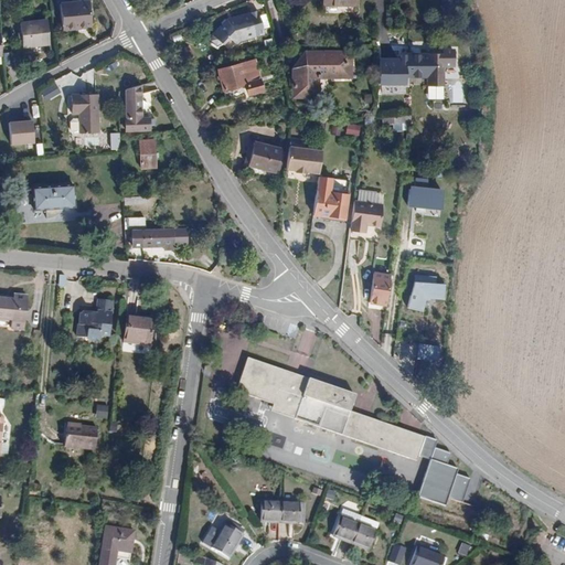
[(91,0),(62,2),(64,30),(93,29),(91,0)]
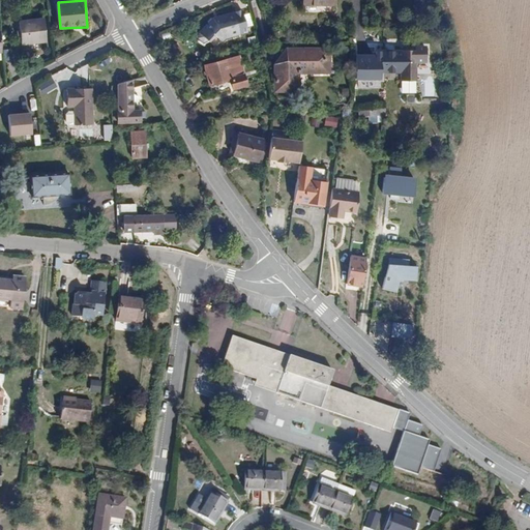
[(214,35),(223,42),(227,38),(248,33),(242,9),(210,19),(199,33),(198,38),(202,43),(207,42),(214,35)]
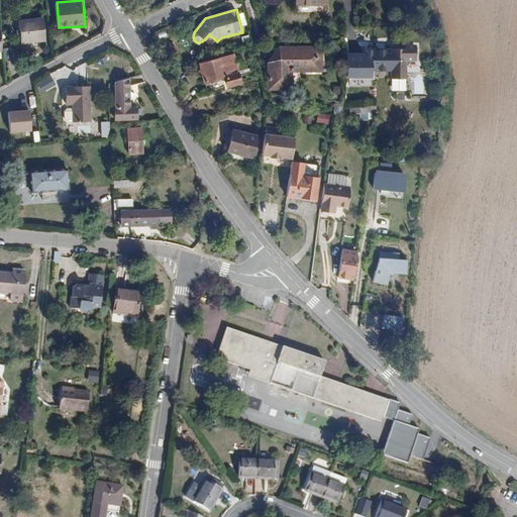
[(43,18),(18,20),(21,44),(45,41),(43,18)]
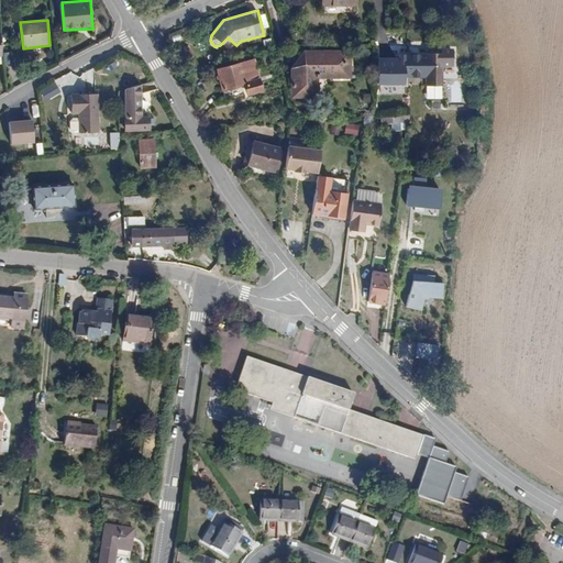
[(437,54),(400,53),(400,57),(379,57),(379,85),(406,85),(406,77),(427,78),(427,86),(443,86),(444,69),(454,69),(455,50),(437,48),(437,54)]
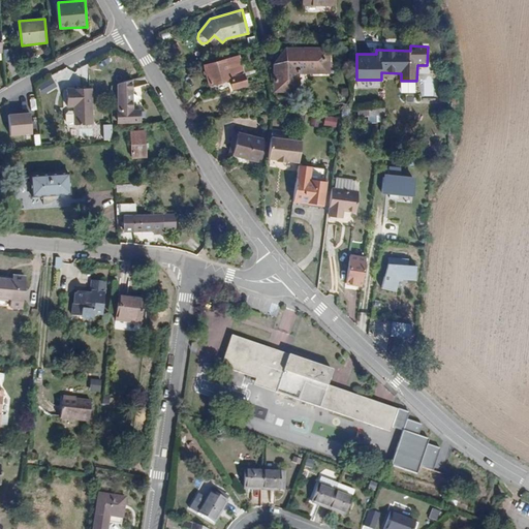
[(332,48),(286,48),(274,65),(274,93),(297,93),(297,75),(331,75),(332,48)]
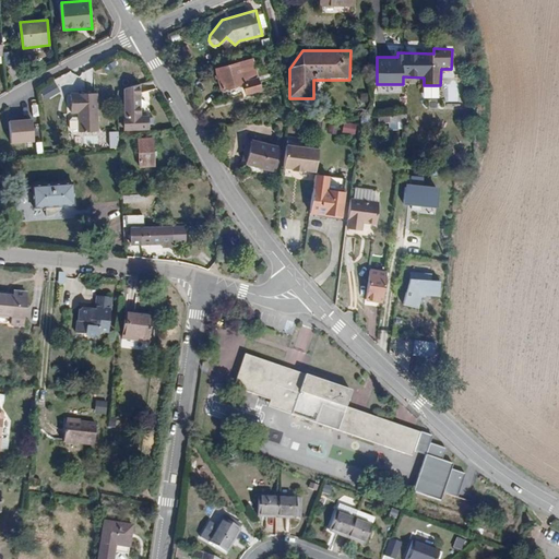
[(254,58),(216,69),(223,93),(244,87),(246,97),(264,92),(254,58)]
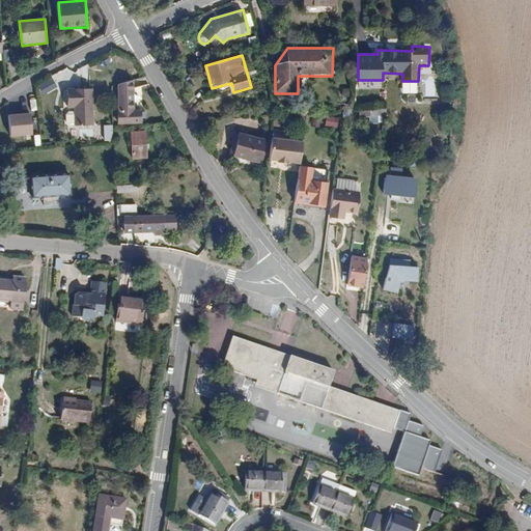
[(43,94),(57,87),(52,78),(38,85),(43,94)]
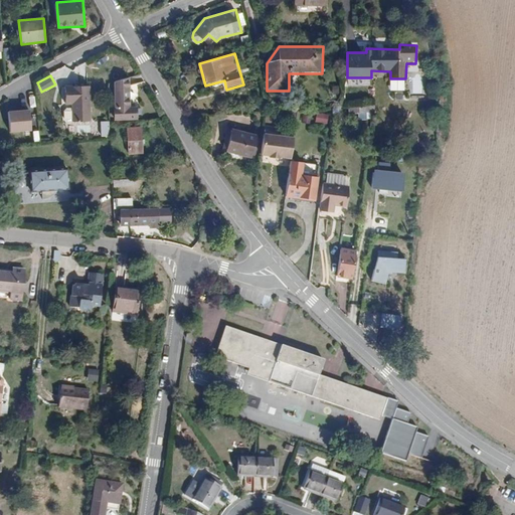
[(130,78),(115,81),(116,121),(138,120),(138,107),(131,107),(130,78)]
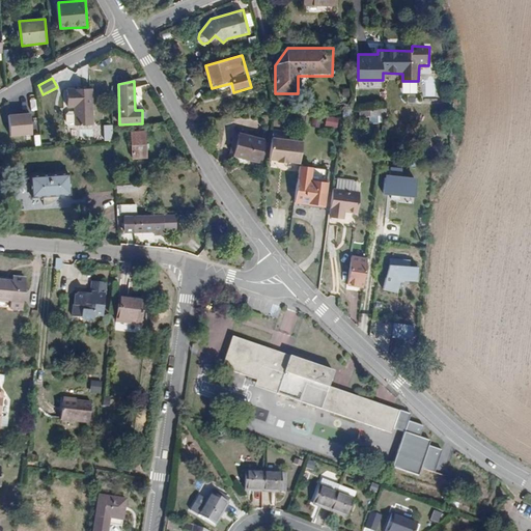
[(93,124),(92,88),(67,88),(67,108),(75,108),(75,124),(93,124)]
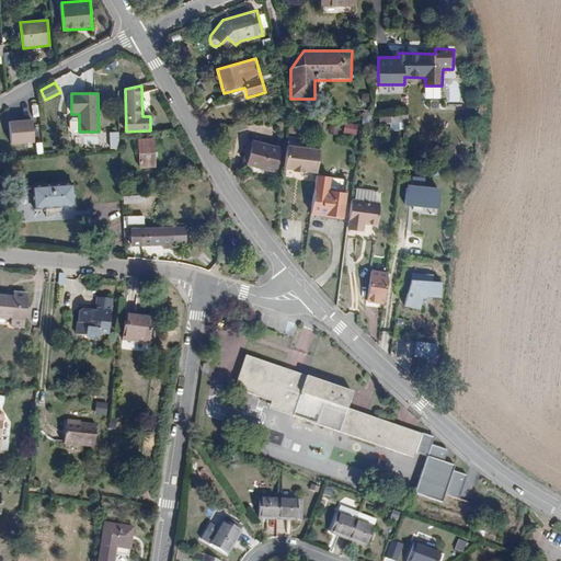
[(32,119),(9,121),(11,145),(34,142),(32,119)]
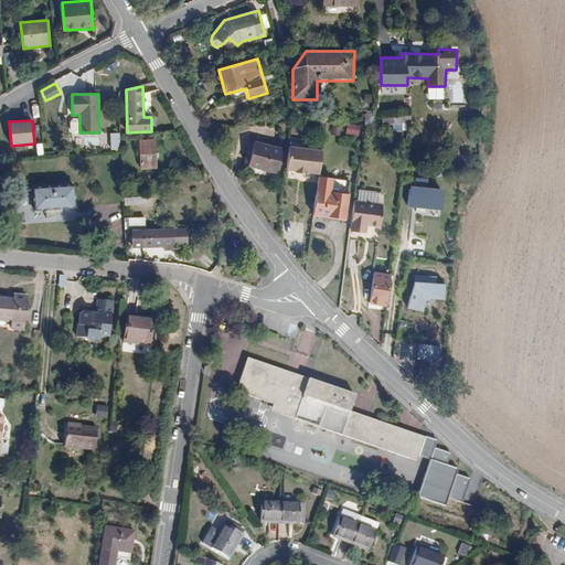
[(361,126),(348,124),(345,134),(359,137),(361,126)]
